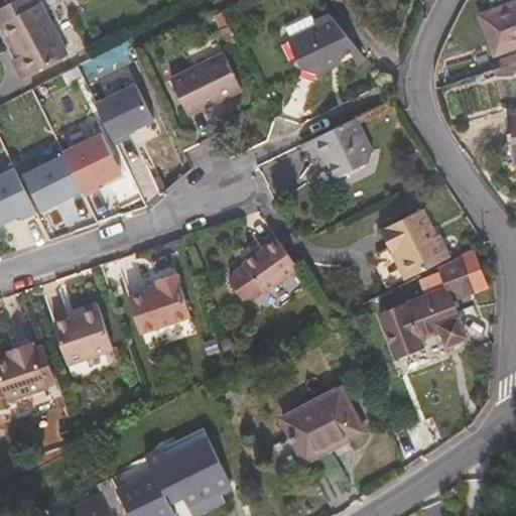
[(12,0),(0,6),(0,21),(1,24),(35,7),(30,0),(12,0)]
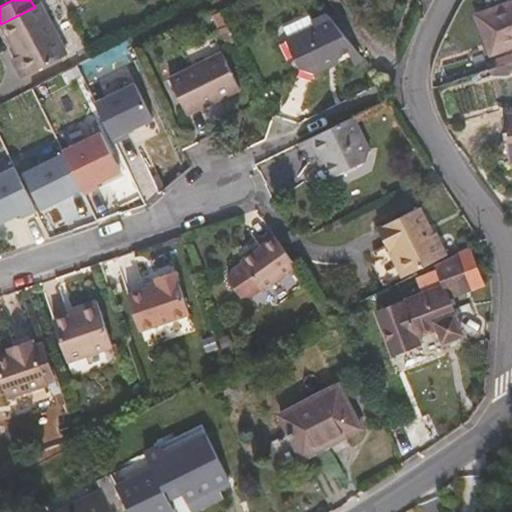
[(511,1),(475,16),(490,54),(511,45),(511,1)]
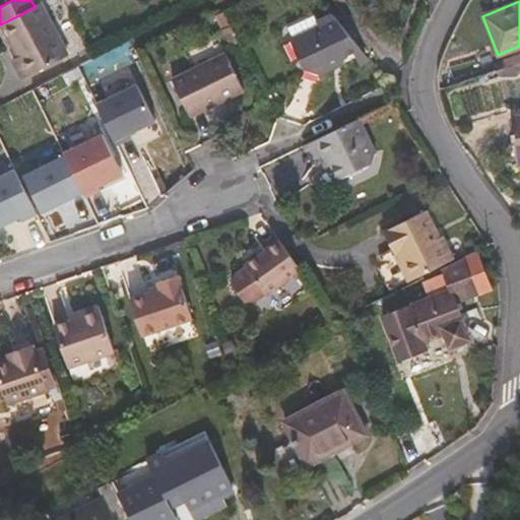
[(41,4),(36,7),(1,24),(18,56),(11,59),(21,77),(67,54),(41,4)]
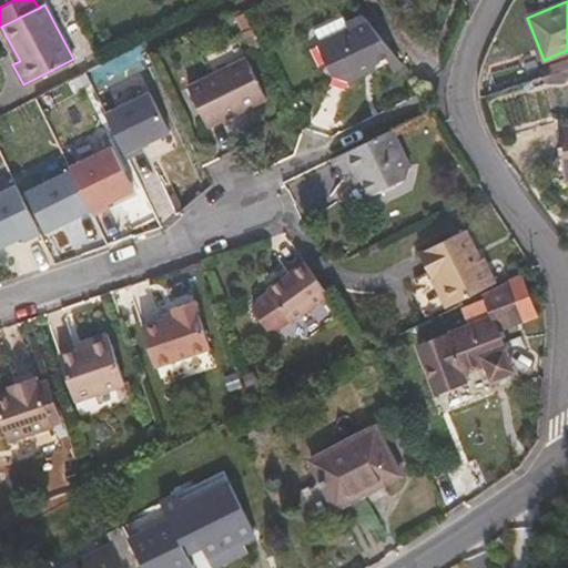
[(359,69),(372,63),(384,58),(394,52),(361,13),(343,23),(345,28),(315,42),(330,74),(346,81),(362,73),(359,69)]
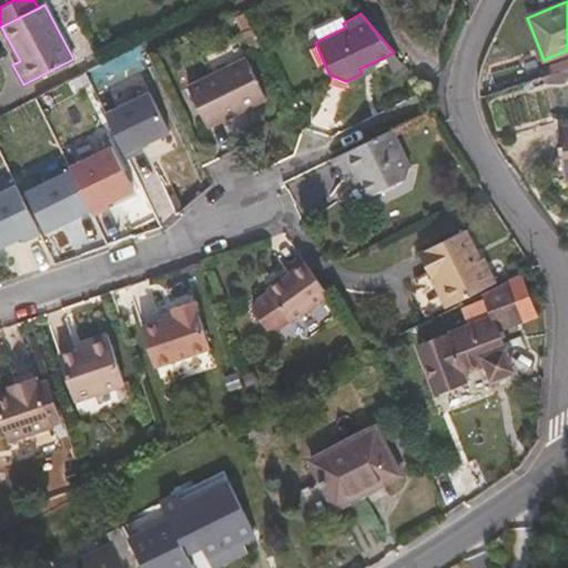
[(384,58),(392,71),(404,64),(394,52),(384,58)]
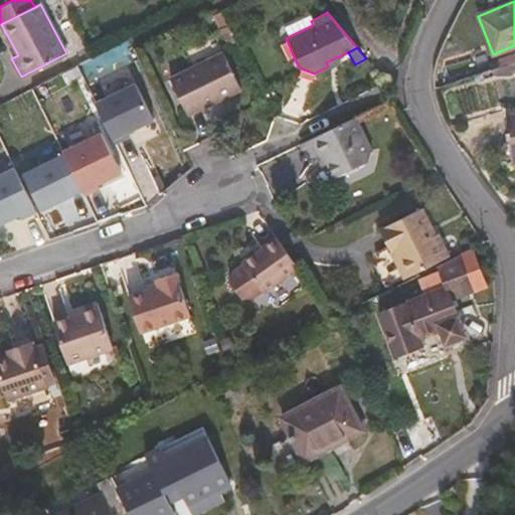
[(189,116),(240,90),(222,53),(172,78),(189,116)]
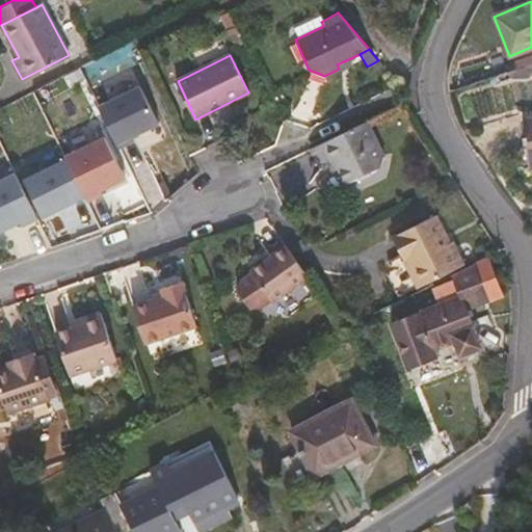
[(531,56),(511,63),(514,71),(531,65),(531,56)]
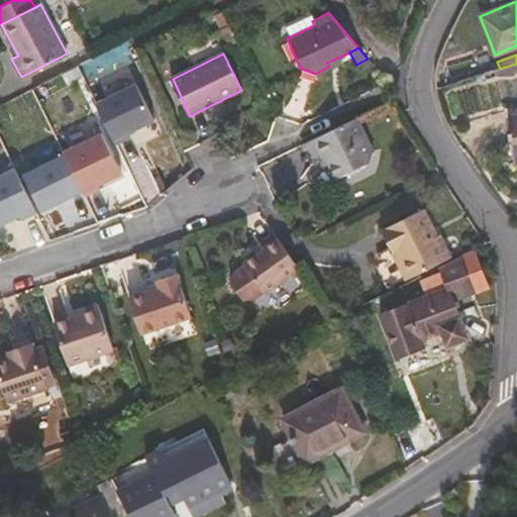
[(329,67),(341,61),(338,58),(327,63),(329,67)]
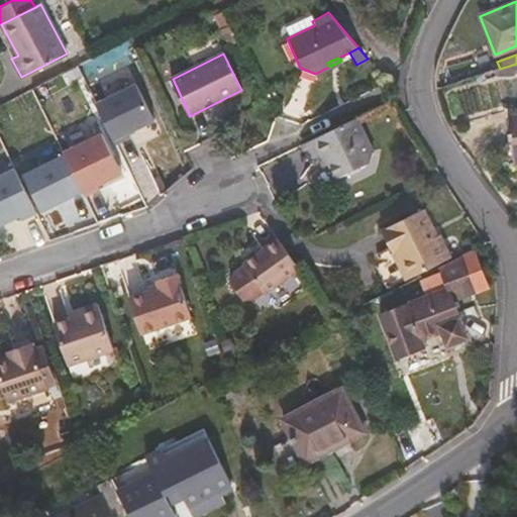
[(136,83),(95,102),(115,143),(156,122),(136,83)]
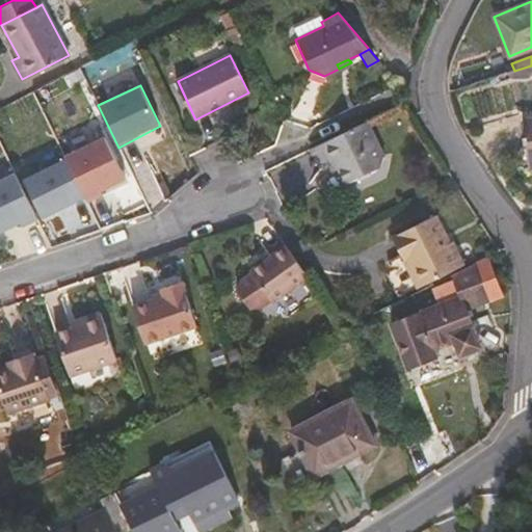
[(378,167),(383,156),(366,121),(322,141),(325,149),(334,163),(335,162),(339,169),(346,183),(378,167)]
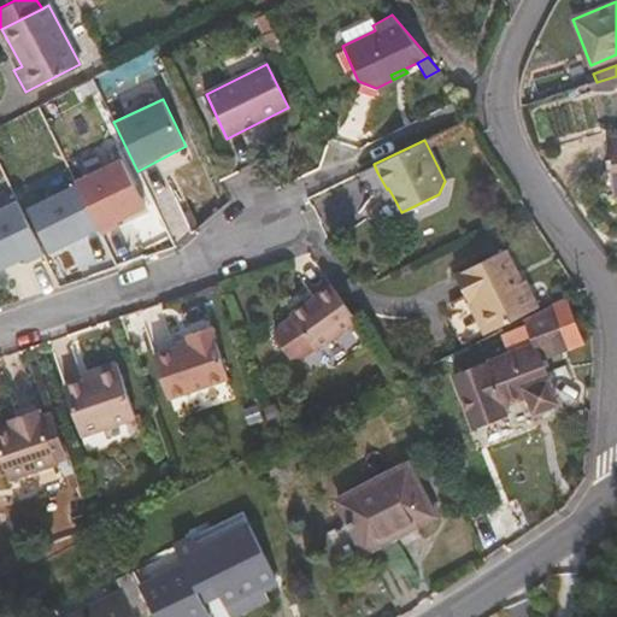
[(75,180),(95,223),(99,230),(116,222),(113,217),(142,204),(119,156),(74,177),(75,180)]
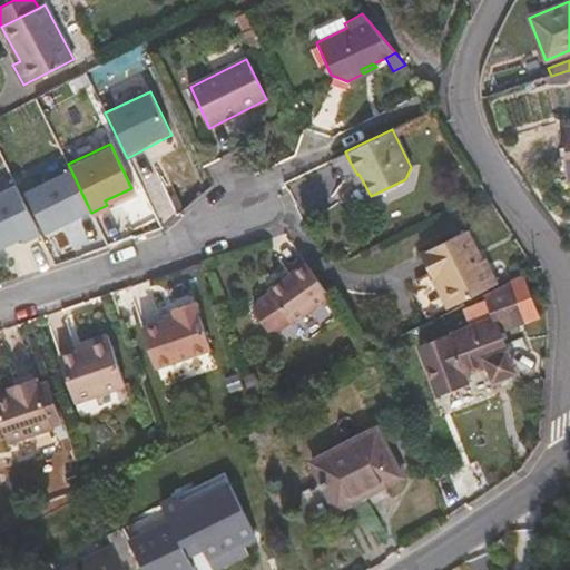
[(331,159),(335,166),(349,159),(345,151),(331,159)]
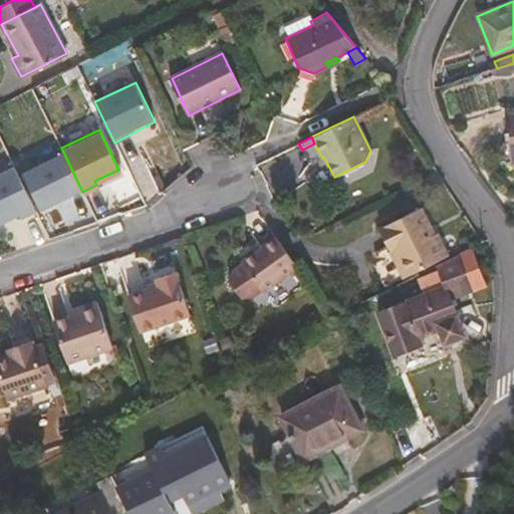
[(62,150),(21,169),(39,206),(79,186),(62,150)]
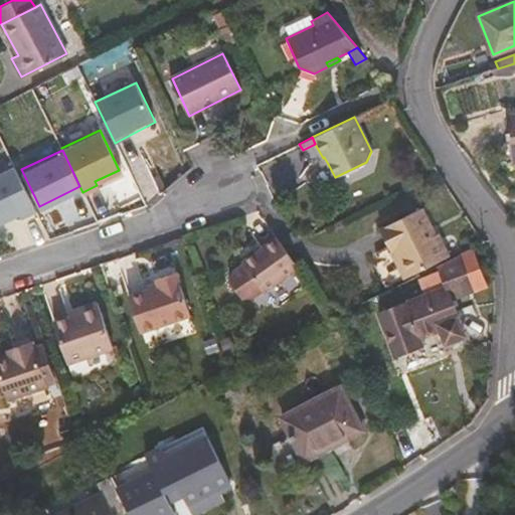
[(319,159),(322,166),(328,164),(324,157),(323,158),(319,159)]
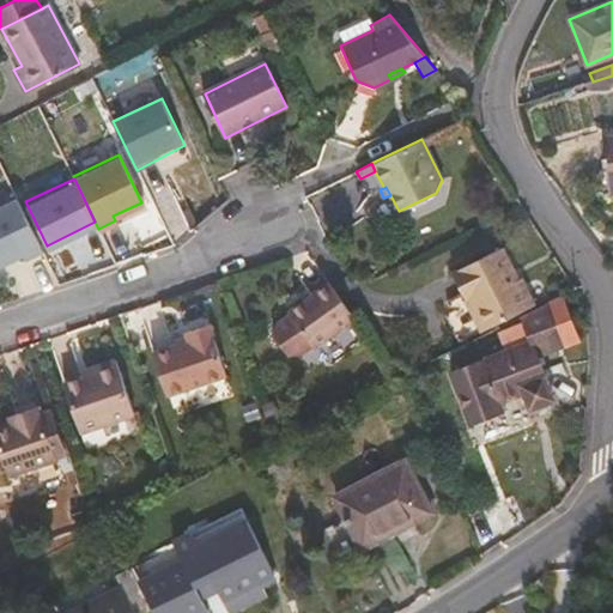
[(16,193),(0,200),(0,259),(22,249),(24,254),(41,246),(16,193)]
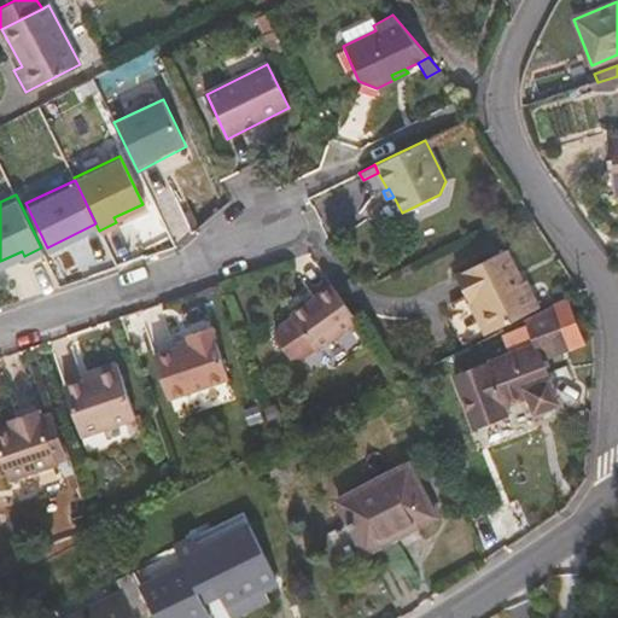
[(471,301),(477,297),(493,331),(542,305),(528,277),(525,278),(508,248),(458,272),(467,291),(471,298),(471,301)]
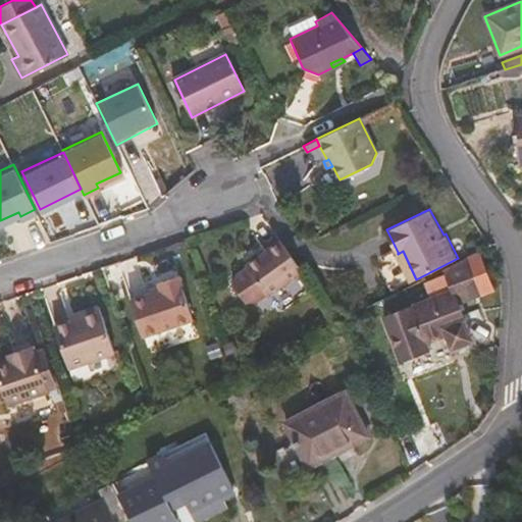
[(246,263),(267,294),(303,269),(280,238),(246,263)]
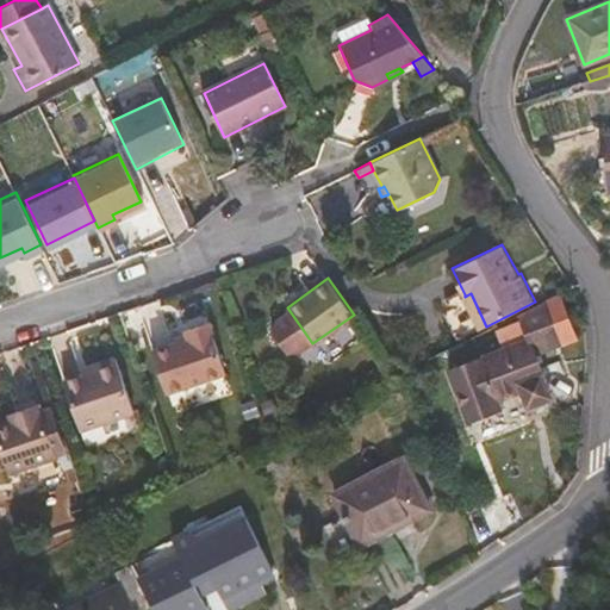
[(446,296),(448,302),(465,294),(461,287),(446,296)]
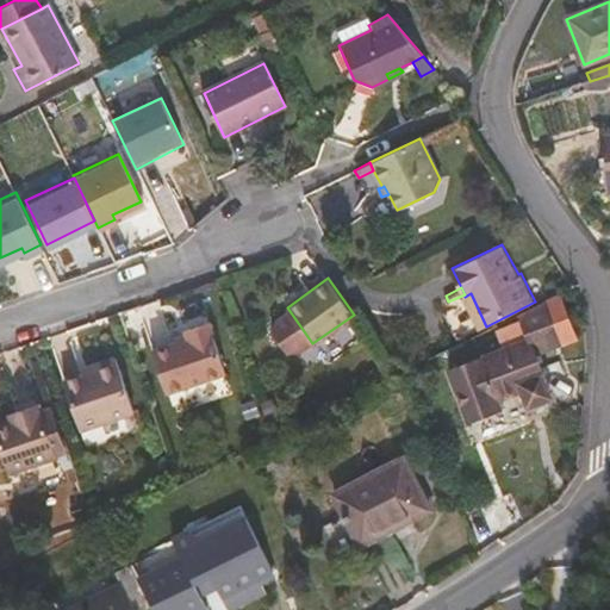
[(465,297),(467,300),(480,329),(486,327),(471,293),(465,297)]
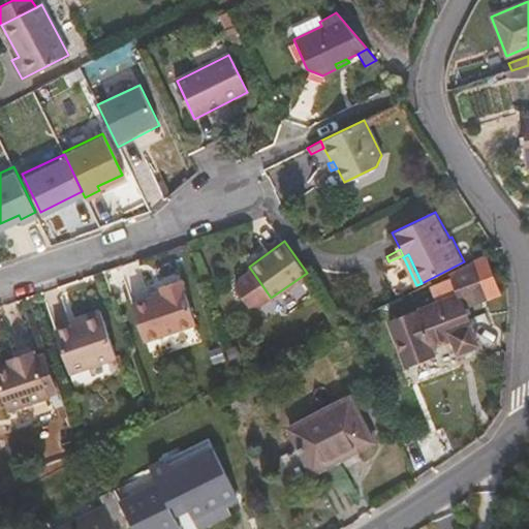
[(433,348),(456,341),(460,351),(466,349),(469,356),(480,352),(466,315),(488,308),(475,272),(455,279),(461,297),(395,319),(410,365),(436,356),(433,348)]
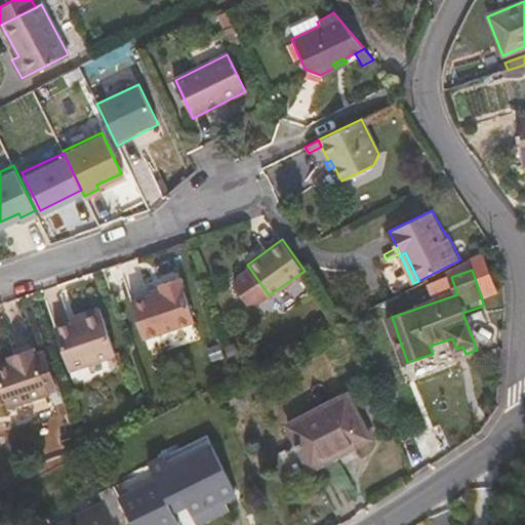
[(144,332),(194,317),(180,274),(161,279),(164,287),(132,297),(144,332)]
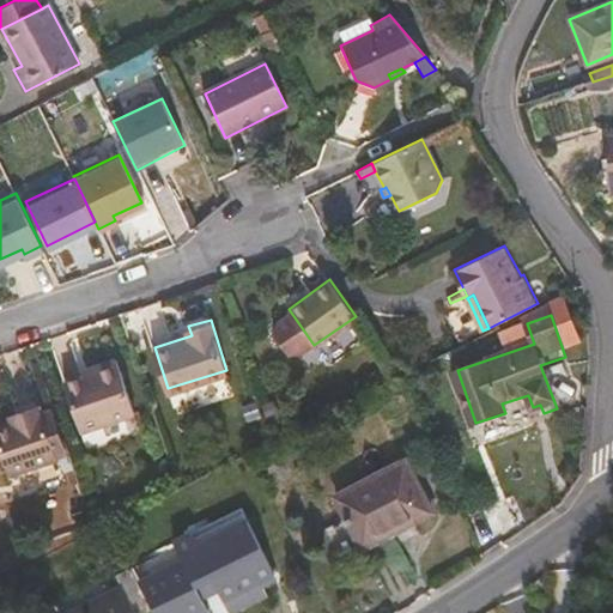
[(82,423),(134,407),(117,353),(93,360),(96,366),(66,376),(82,423)]
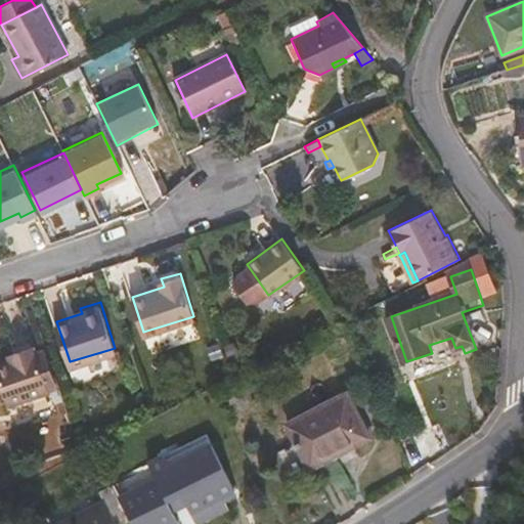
[(48,386),(33,340),(15,345),(16,351),(9,353),(0,355),(0,380),(6,399),(48,386)]
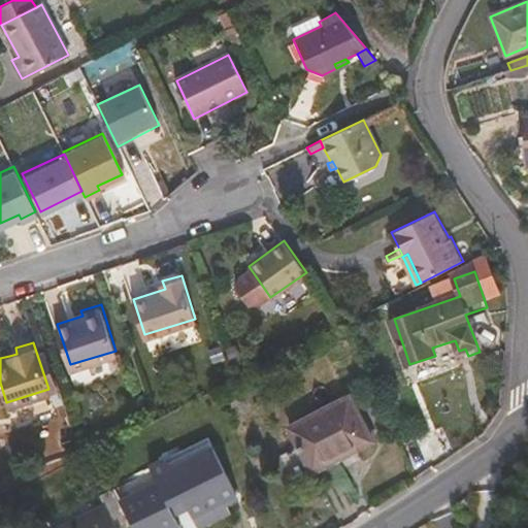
[(459,351),(462,358),(468,356),(465,349),(459,351)]
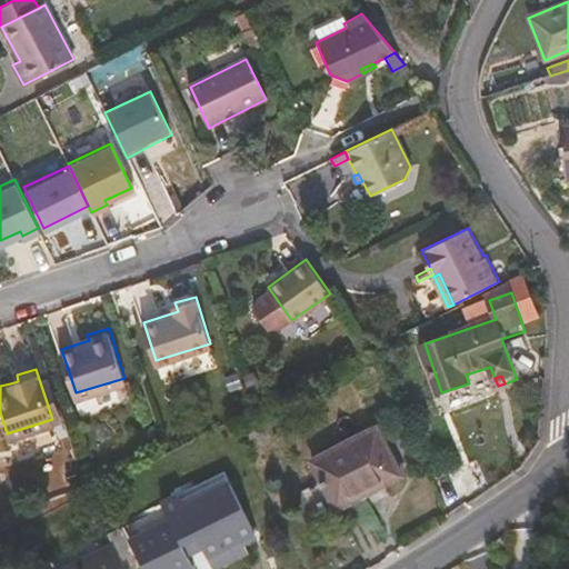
[(402,475),(378,426),(311,459),(331,502),(375,480),(379,488),(402,475)]
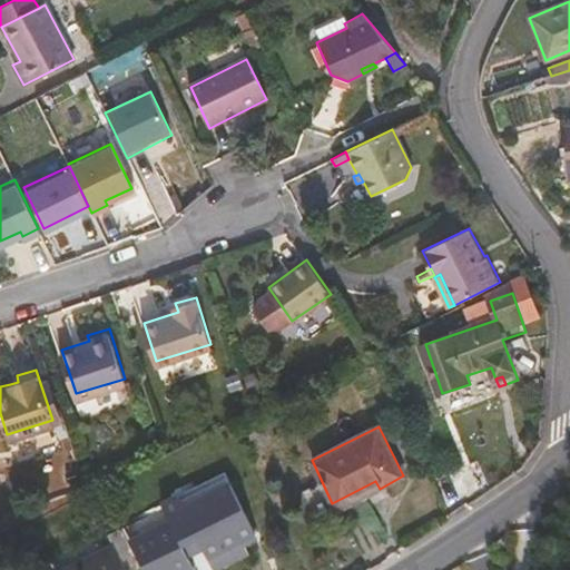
[(331,518),(381,492),(380,489),(375,481),(332,503),(312,460),(303,464),(331,518)]
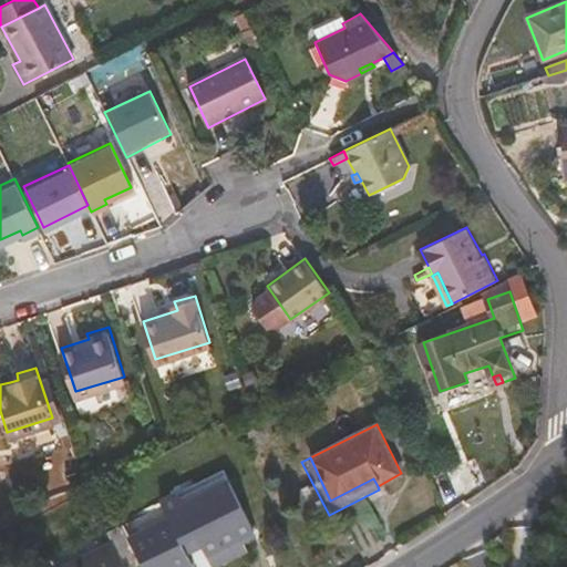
[(178,493),(163,500),(176,527),(189,521),(202,548),(204,546),(208,554),(254,532),(229,481),(184,503),(178,493)]
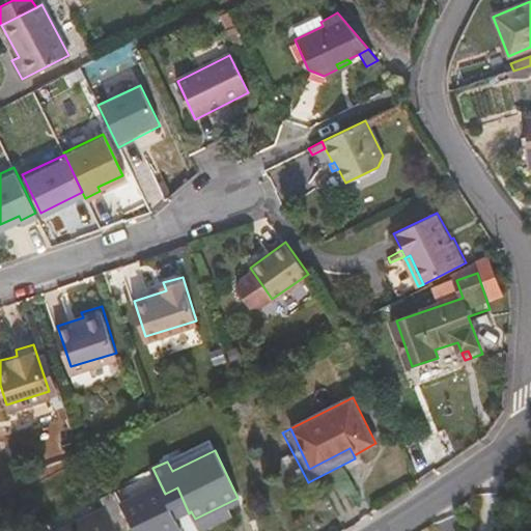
[(162,495),(174,520),(189,513),(177,487),(165,494),(162,495)]
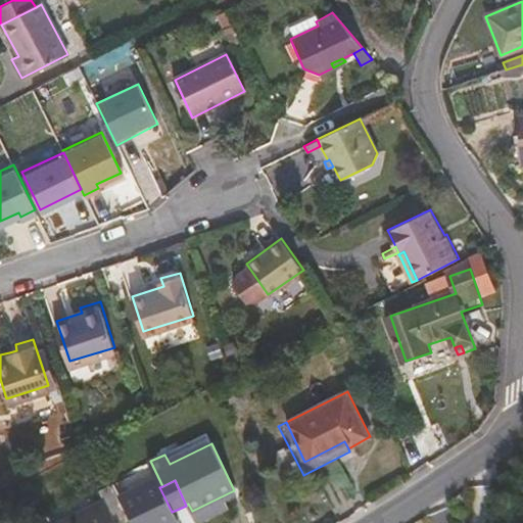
[(113,522),(110,515),(123,509),(110,485),(99,490),(103,500),(55,522),(113,522)]
